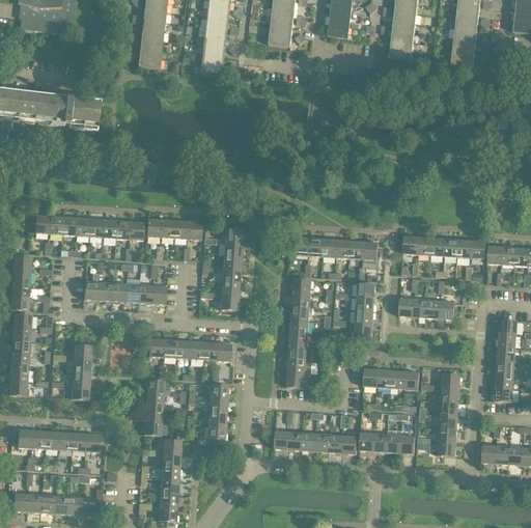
[(18,0),(18,3),(21,4),(19,18),(21,19),(20,29),(72,34),(75,0),(18,0)]
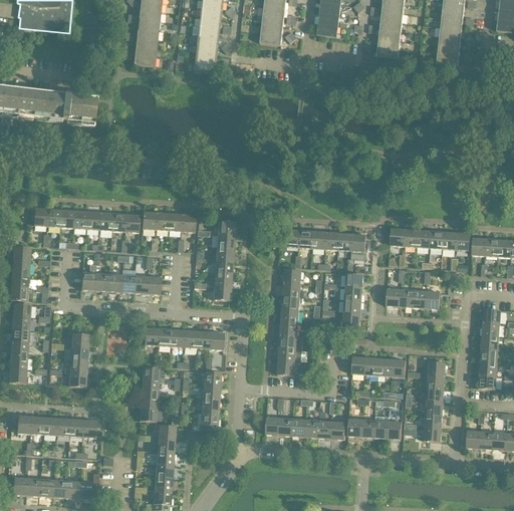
[(202,0),(201,8),(222,10),(223,2),(209,0),(202,0)]
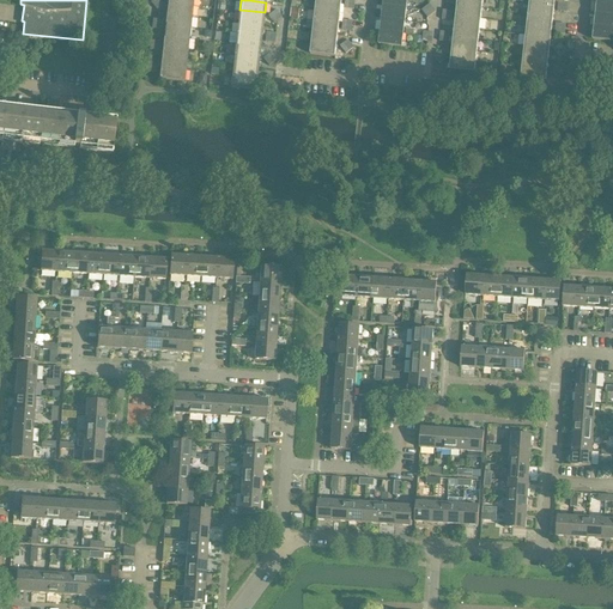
[(316,0),(315,7),(340,11),(343,0),(316,0)]
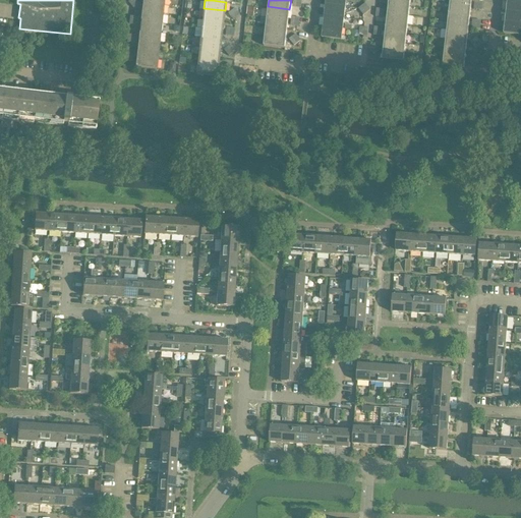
[(450,0),(449,9),(470,11),(471,2),(450,0)]
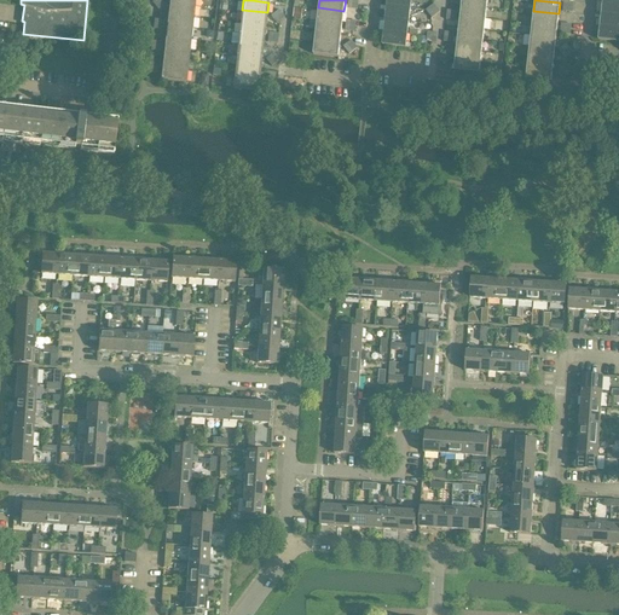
[(603,0),(601,11),(618,12),(618,0),(603,0)]
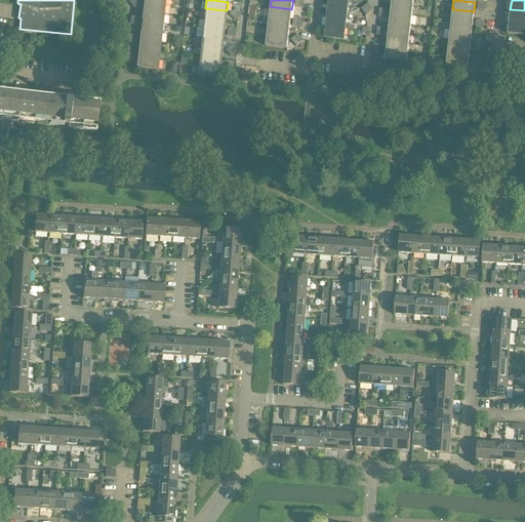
[(144,1),(143,10),(164,12),(165,3),(144,1)]
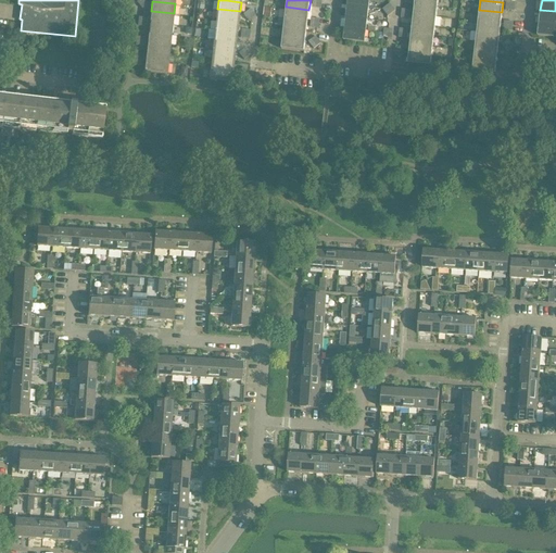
[(390,1),(387,4),(392,11),(395,8),(390,1)]
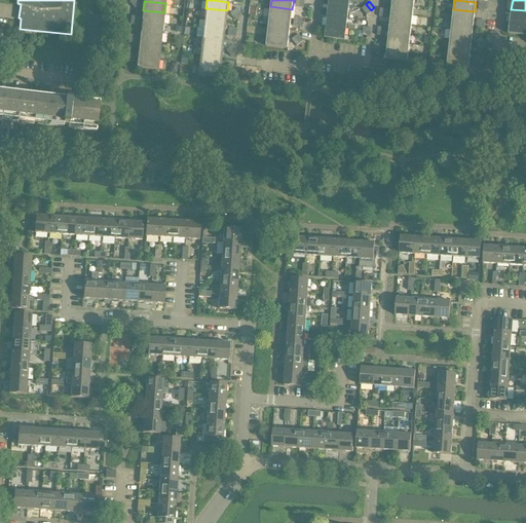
[(391,2),(390,11),(413,14),(414,5),(391,2)]
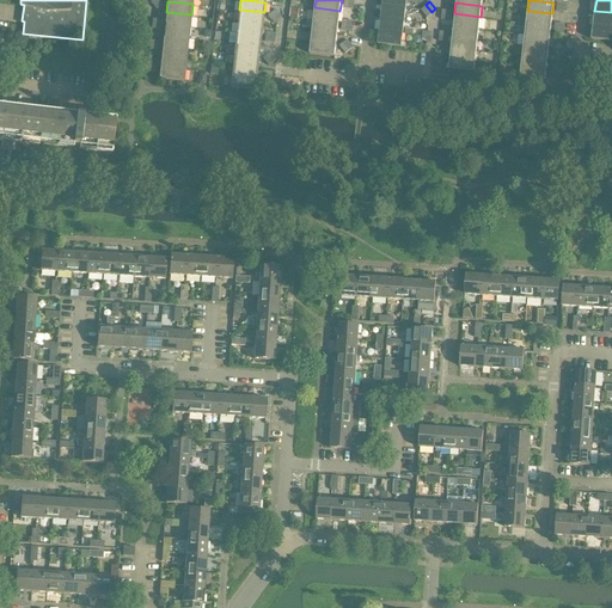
[(383,4),(381,16),(405,18),(407,6),(383,4)]
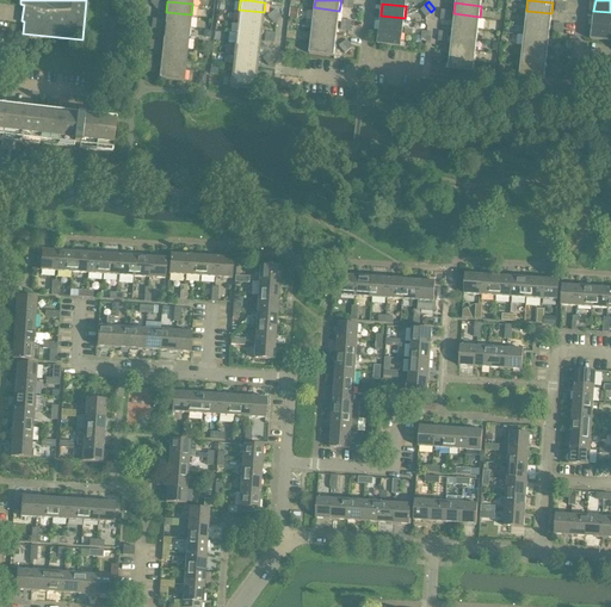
[(425,5),(420,7),(426,14),(431,12),(425,5)]
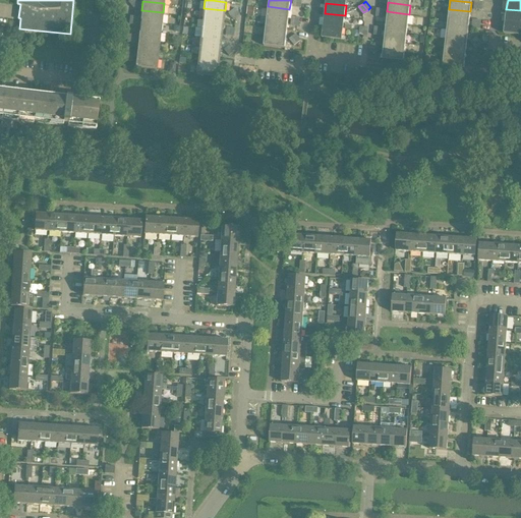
[(234,6),(231,8),(236,15),(239,12),(234,6)]
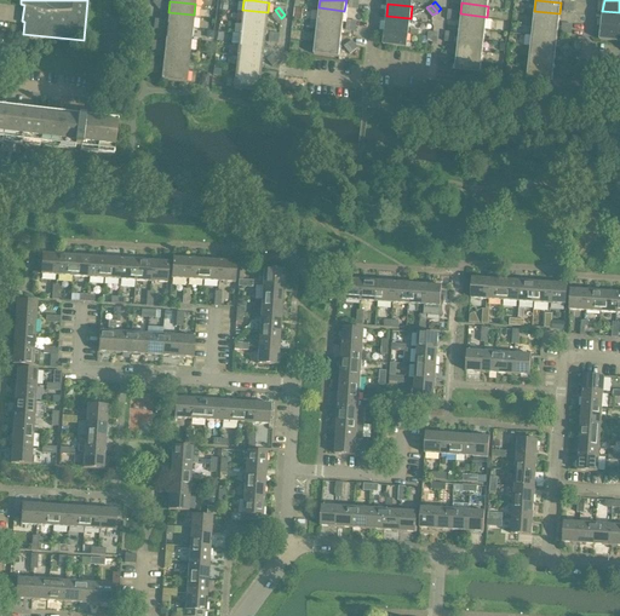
[(319,7),(317,18),(343,22),(344,11),(319,7)]
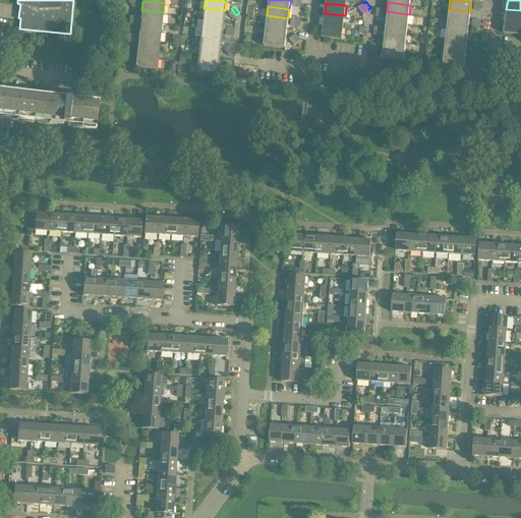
[(204,8),(203,17),(224,19),(225,10),(204,8)]
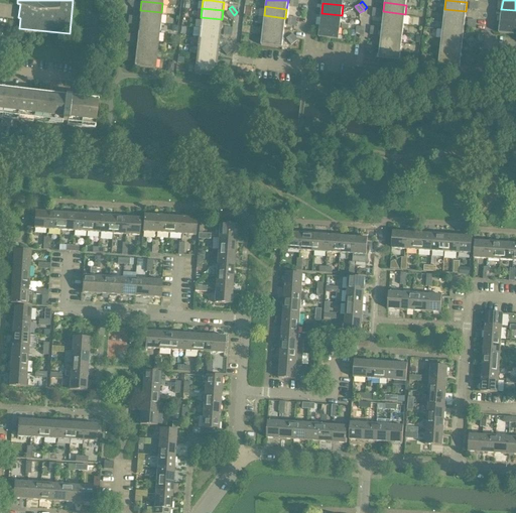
[(234,15),(229,8),(226,11),(231,17),(234,15)]
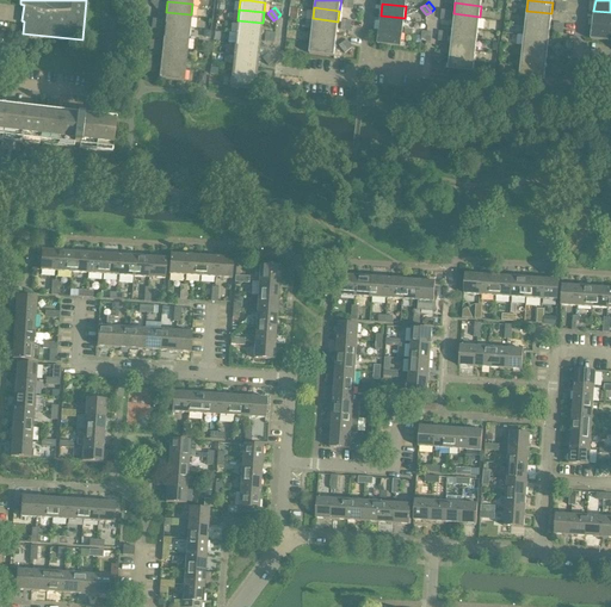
[(526,11),(525,22),(550,25),(551,13),(526,11)]
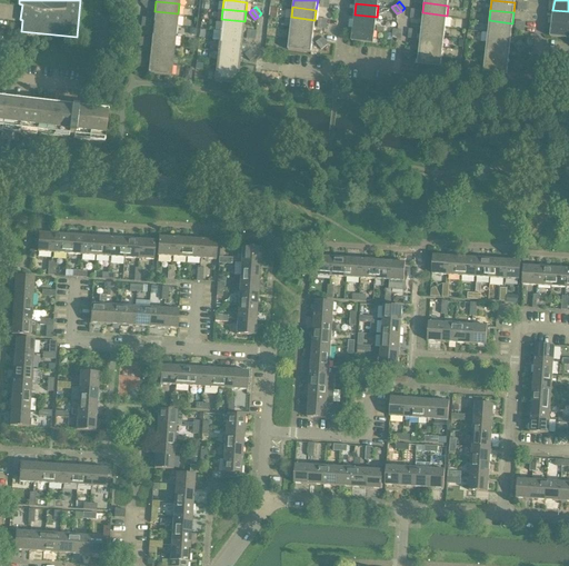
[(568,11),(552,10),(551,21),(568,23),(568,11)]
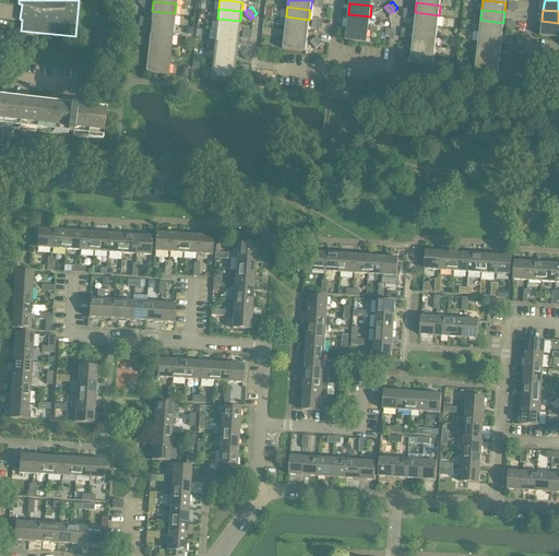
[(152,11),(151,21),(174,23),(175,13),(152,11)]
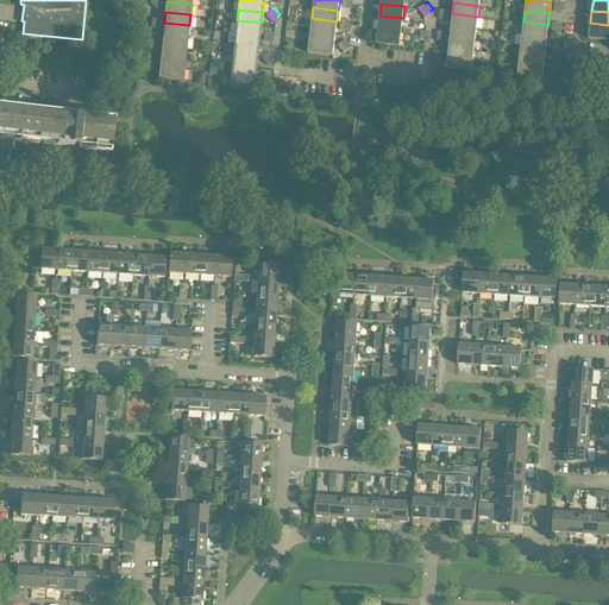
[(452,13),(451,24),(477,27),(478,17),(452,13)]
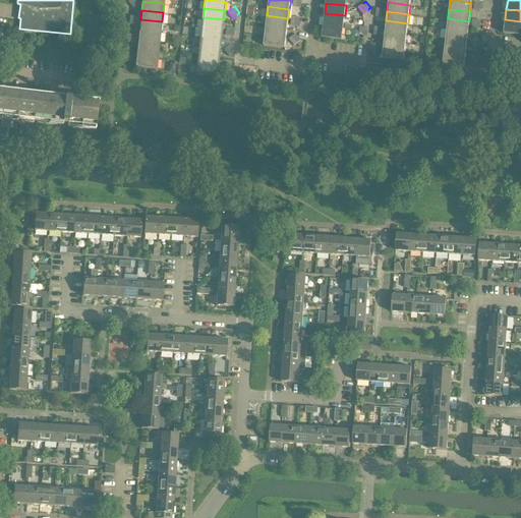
[(325,13),(323,24),(343,26),(345,15),(325,13)]
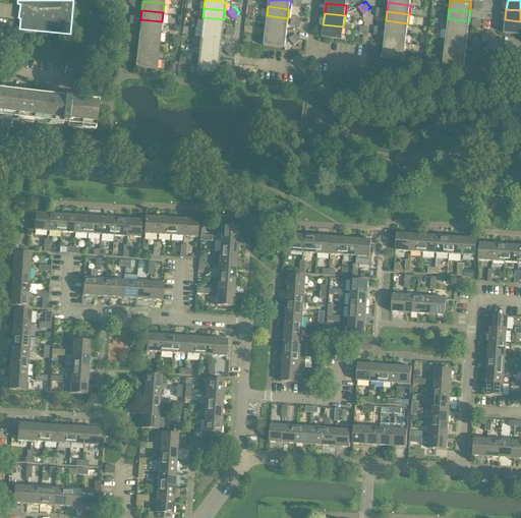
[(267,15),(266,24),(287,27),(288,18),(267,15)]
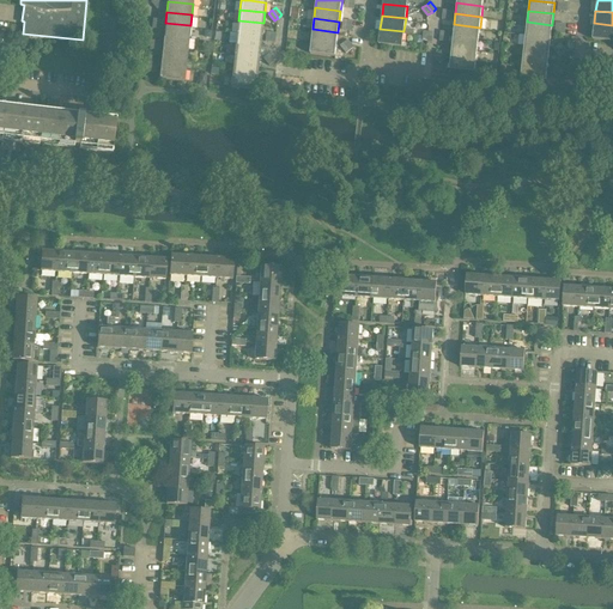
[(238,20),(236,31),(262,34),(263,23),(238,20)]
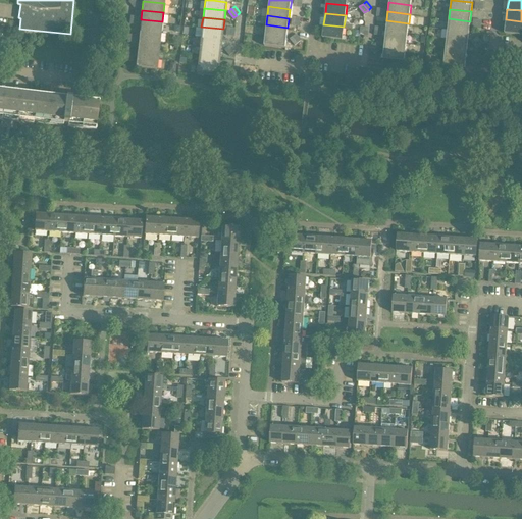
[(449,18),(448,28),(469,30),(470,21),(449,18)]
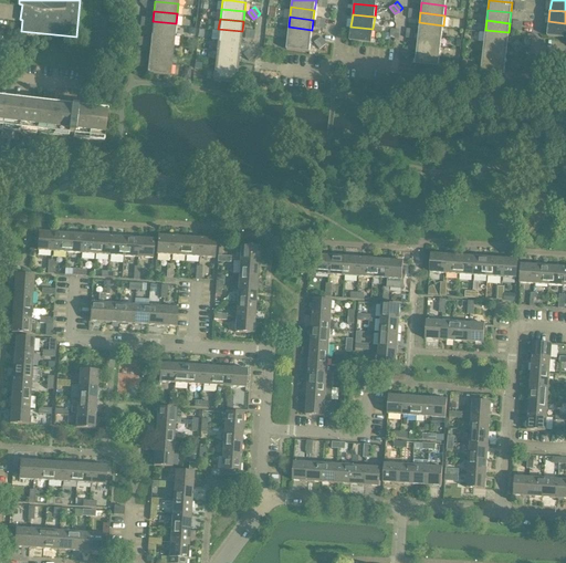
[(153,21),(152,31),(175,33),(176,23),(153,21)]
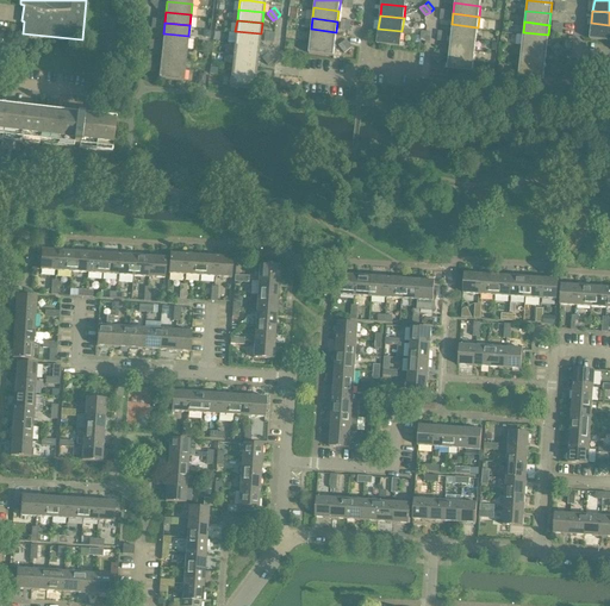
[(609,25),(591,23),(590,37),(609,38),(609,25)]
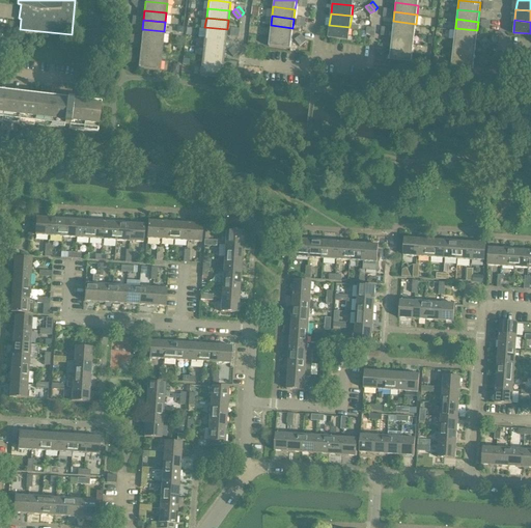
[(393,21),(392,30),(415,33),(416,24),(393,21)]
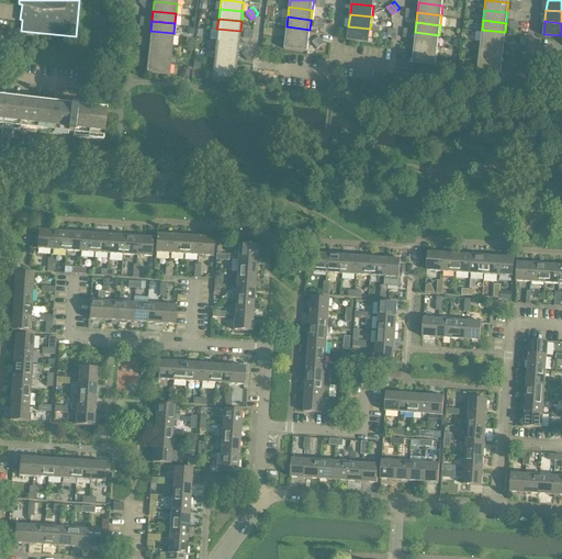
[(287,26),(285,36),(308,40),(310,30),(287,26)]
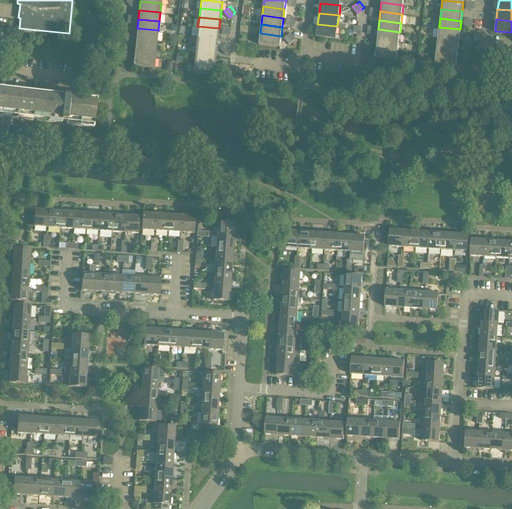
[(337,26),(317,24),(316,35),(336,37),(337,26)]
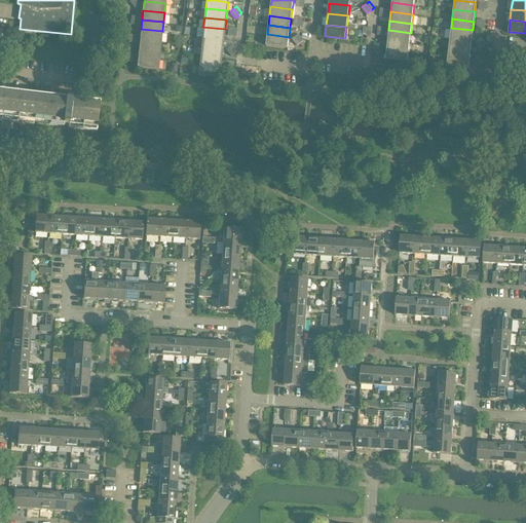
[(202,27),(201,36),(224,38),(225,29),(202,27)]
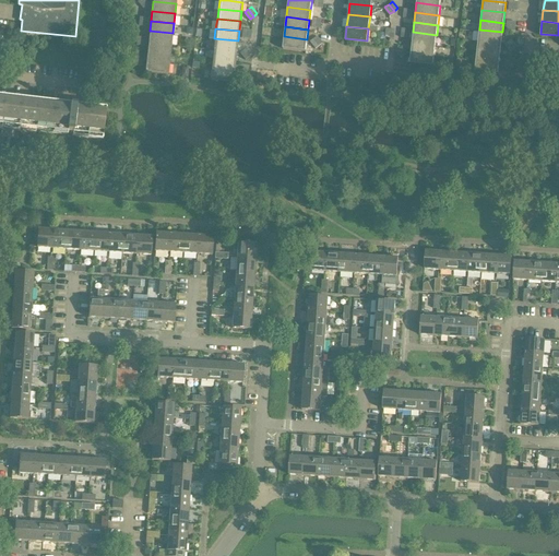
[(479,30),(478,39),(501,42),(502,32),(479,30)]
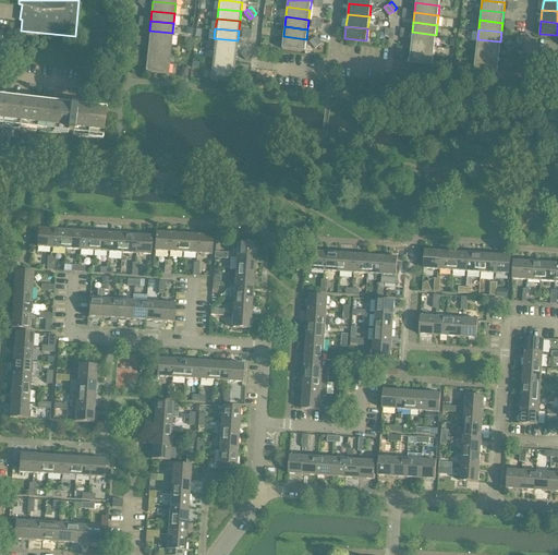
[(149,31),(148,40),(171,43),(172,33),(149,31)]
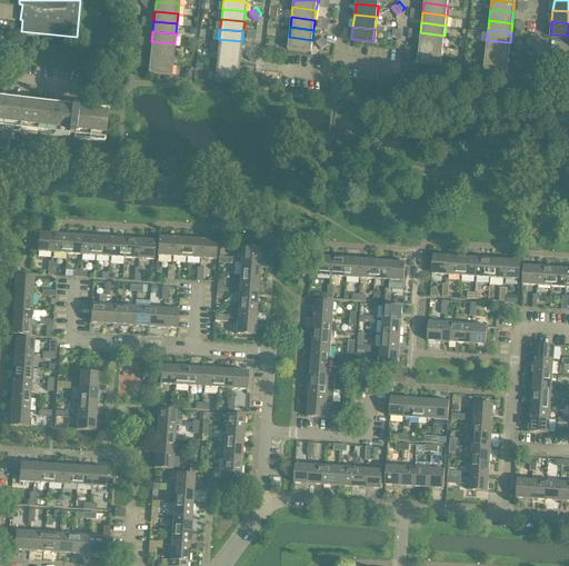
[(420,32),(419,42),(443,45),(445,36),(420,32)]
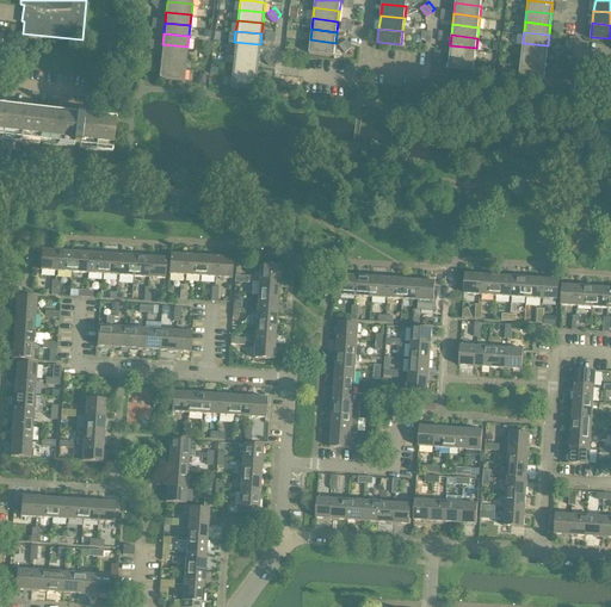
[(347,37),(344,41),(349,48),(353,45),(347,37)]
